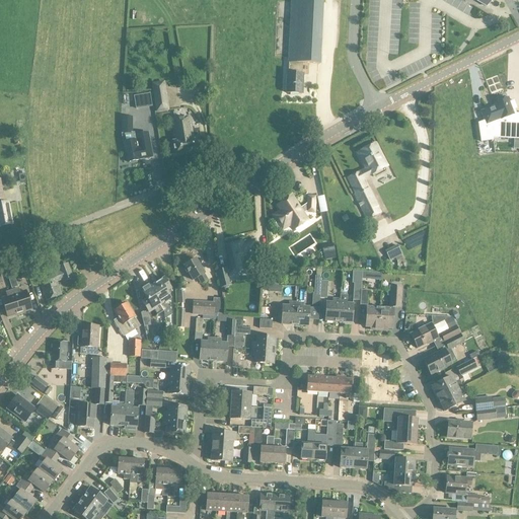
[(322,2),(291,1),(288,62),(289,62),(288,74),(287,74),(286,93),(301,93),(302,74),(301,74),(302,63),(319,64),(322,2)]
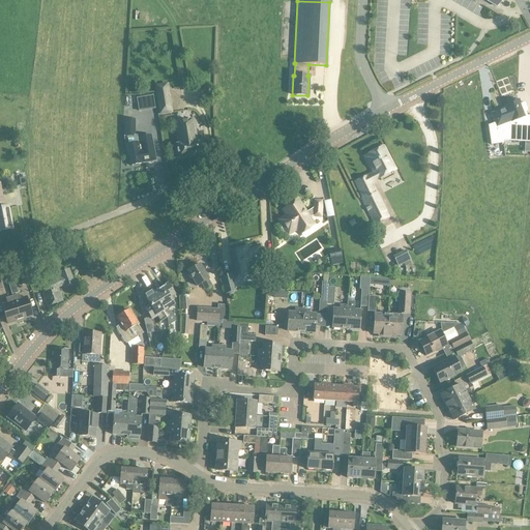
[(171,111),(167,88),(156,90),(159,113),(171,111)]
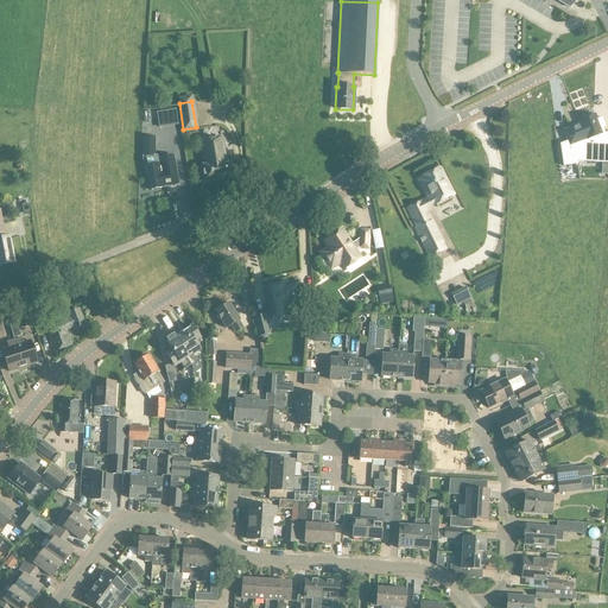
[(578,122),(580,126),(586,141),(589,150),(594,147),(603,147),(603,149),(593,149),(593,163),(607,163),(607,132),(603,132),(601,128),(605,127),(601,119),(596,120),(595,116),(591,118),(590,114),(580,118),(581,121),(578,122)]
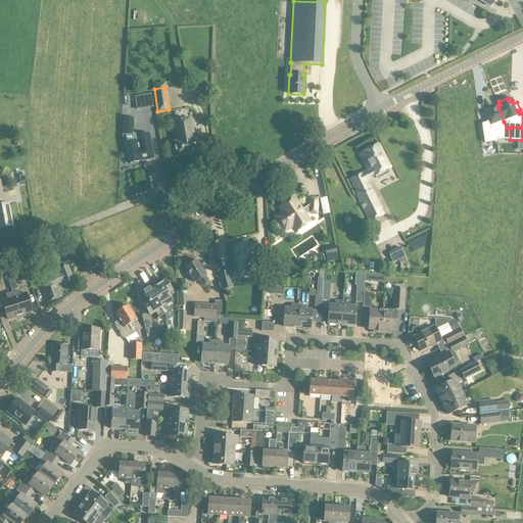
[(123,107),(123,135),(134,135),(134,107),(123,107)]
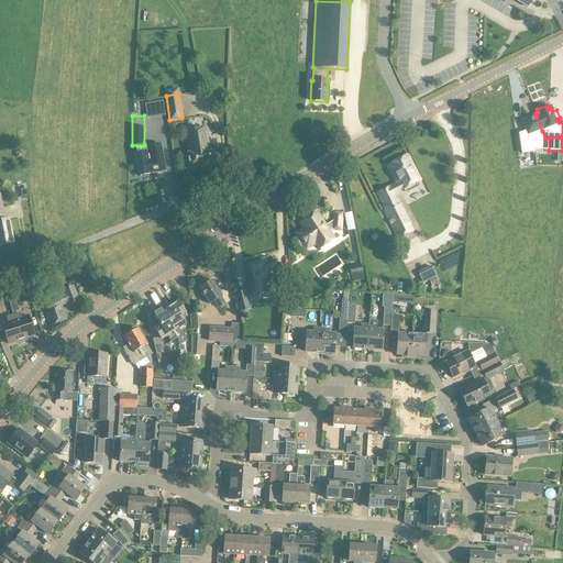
[(527,136),(542,131),(537,117),(521,122),(527,136)]
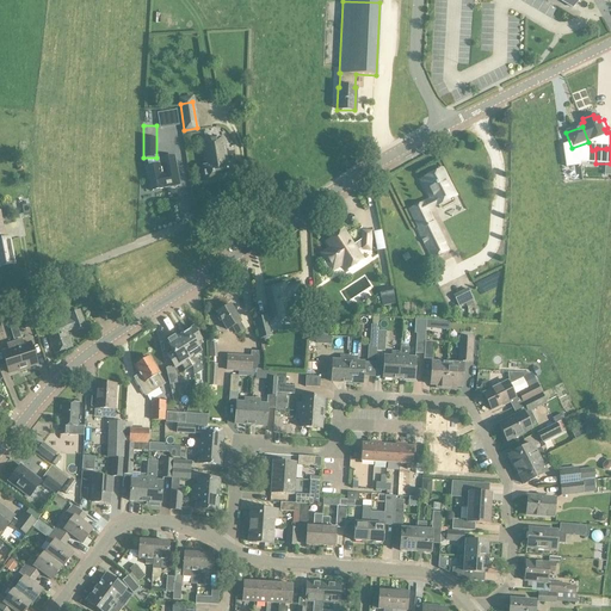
[(223,140),(202,143),(205,167),(203,167),(205,183),(235,178),(233,162),(227,164),(223,140)]
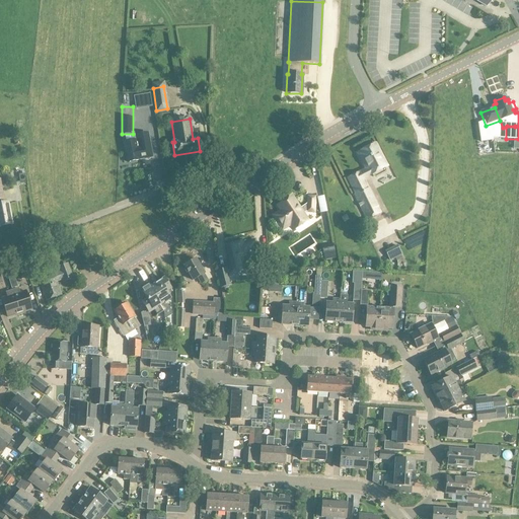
[(140,135),(145,159),(152,158),(148,133),(140,135)]
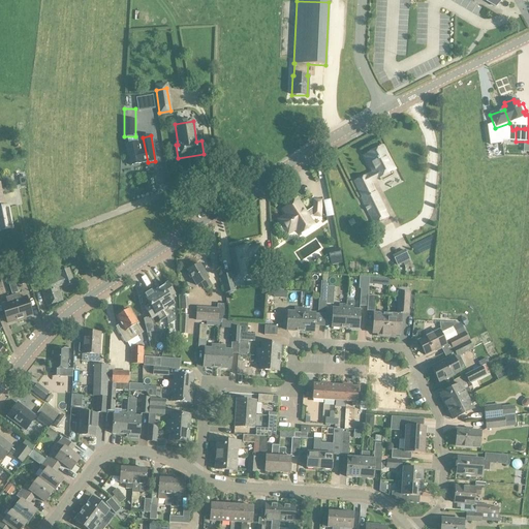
[(494,146),(503,146),(503,141),(494,139),(494,136),(487,136),(487,150),(494,150),(494,146)]
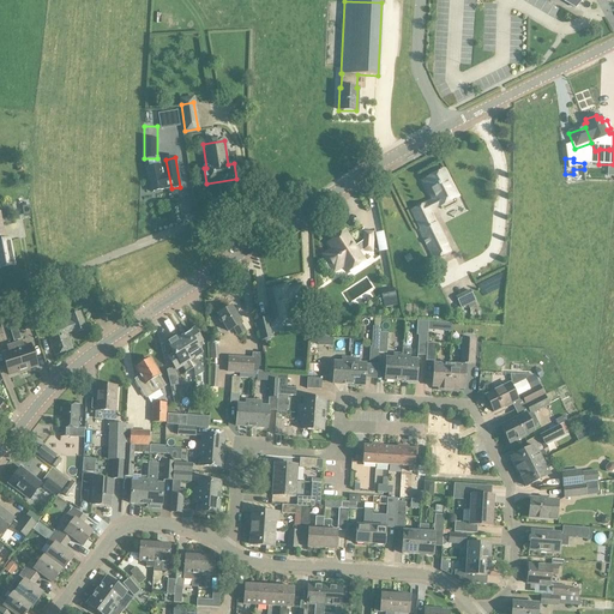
[(172,188),(166,160),(157,161),(158,167),(145,169),(150,193),(172,188)]
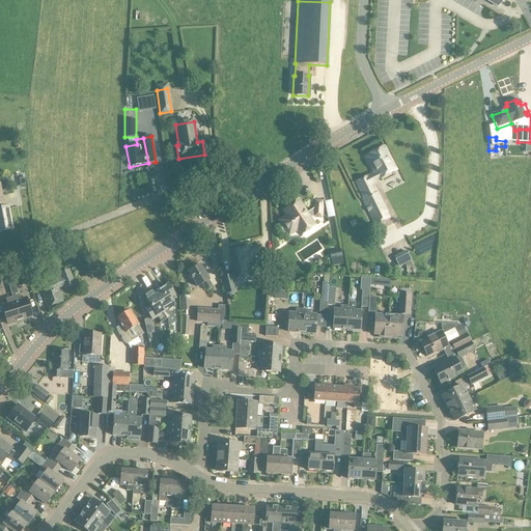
[(381,178),(382,182),(385,183),(394,177),(395,174),(393,172),(396,170),(385,147),(365,158),(374,174),(356,184),(364,200),(362,201),(374,225),(390,217),(379,193),(375,194),(370,184),(381,178)]
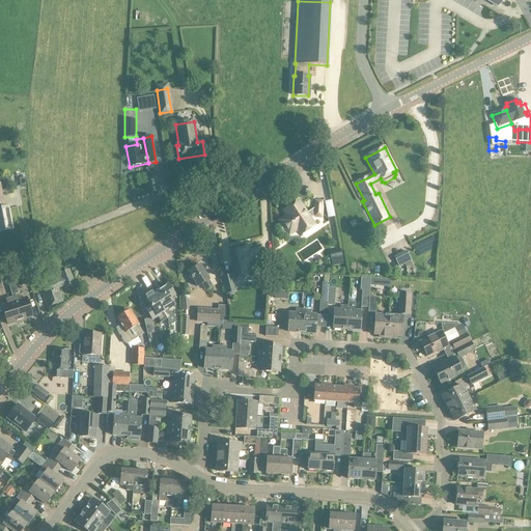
[(281,231),(283,234),(286,234),(288,234),(289,235),(297,230),(300,235),(314,226),(309,219),(312,218),(322,218),(323,201),(314,201),(314,208),(306,214),(298,201),(284,211),(287,216),(280,221),(283,227),(282,229),(281,231)]
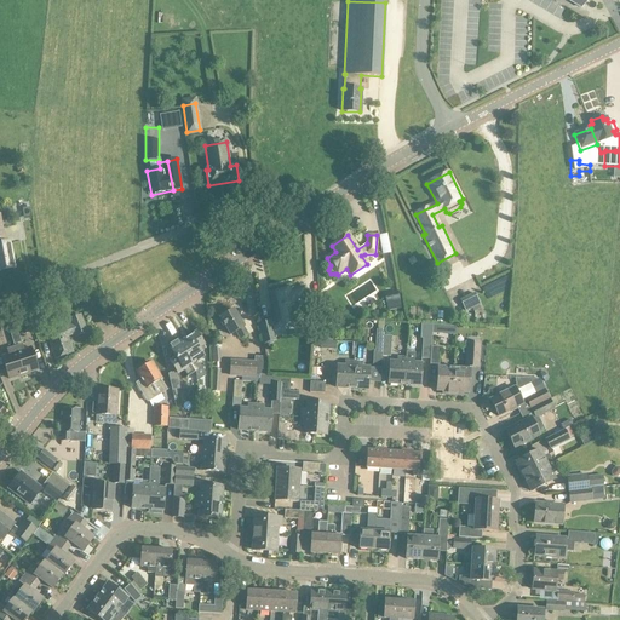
[(6,245),(0,245),(0,269),(13,268),(9,244),(6,245)]
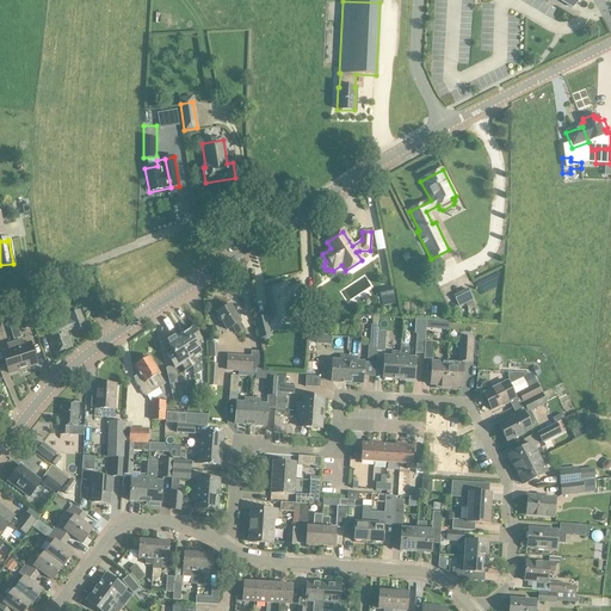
[(289,284),(278,288),(266,290),(272,319),(302,312),(298,300),(304,297),(301,284),(297,285),(290,287),(289,284)]
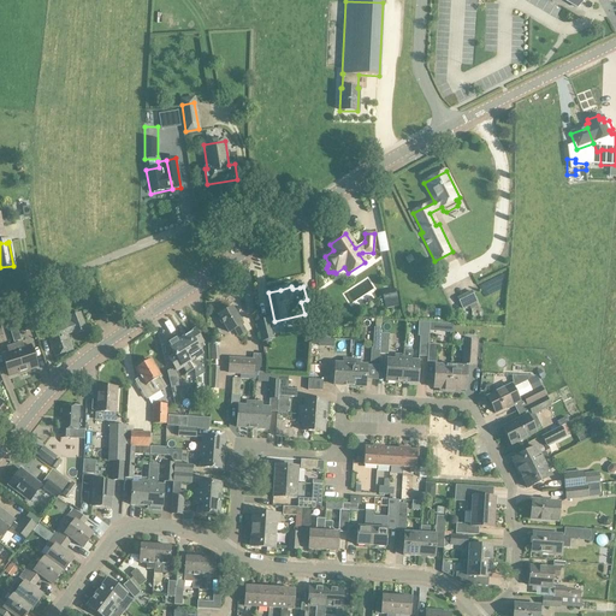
[(472,291),(458,298),(465,309),(478,303),(472,291)]
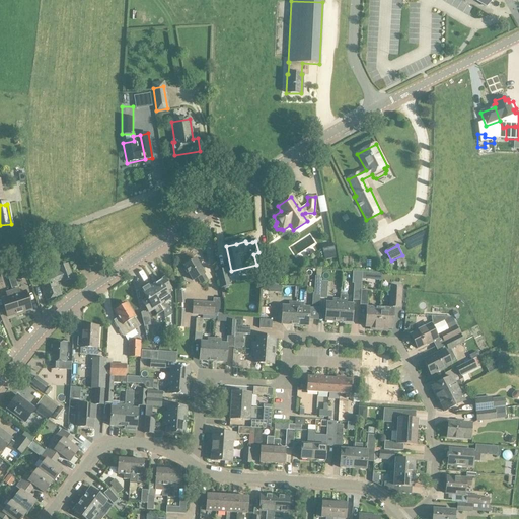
[(334,246),(322,248),(324,262),(337,260),(334,246)]
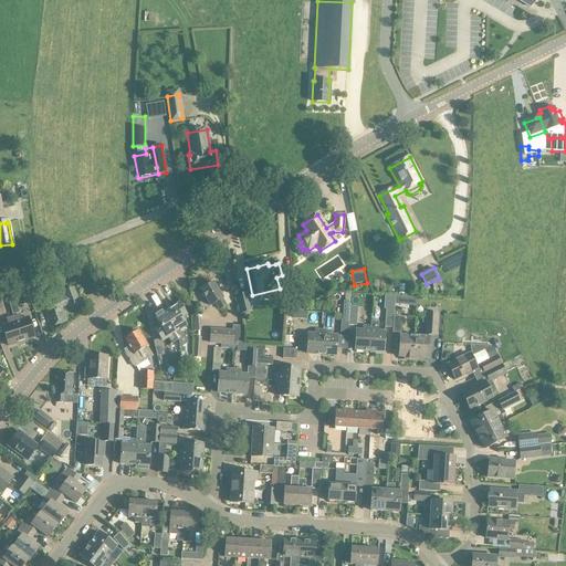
[(34,279),(27,281),(31,293),(39,290),(34,279)]
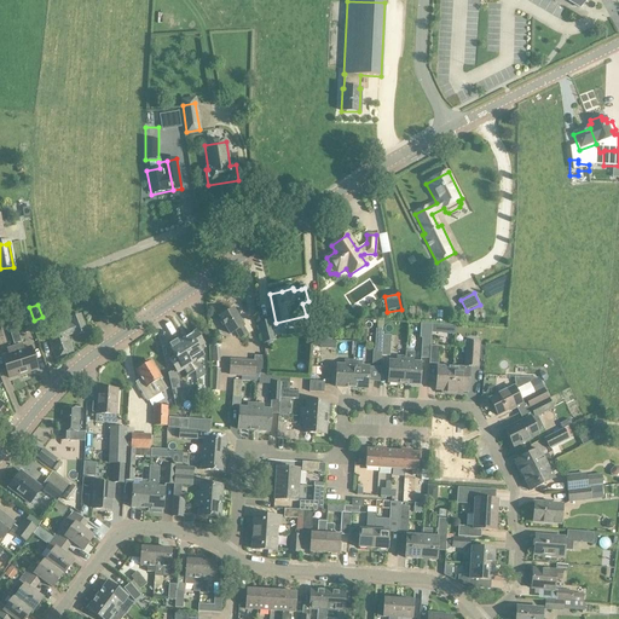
[(16,313),(23,334),(34,330),(27,310),(16,313)]
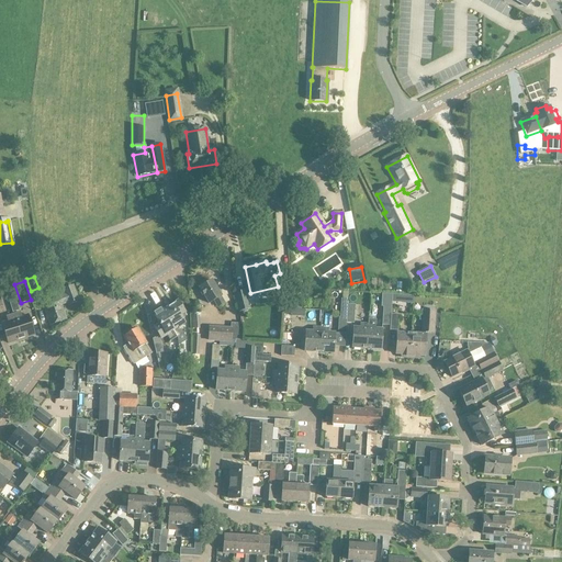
[(217,307),(224,303),(220,296),(221,296),(212,281),(200,289),(209,303),(214,301),(217,307)]
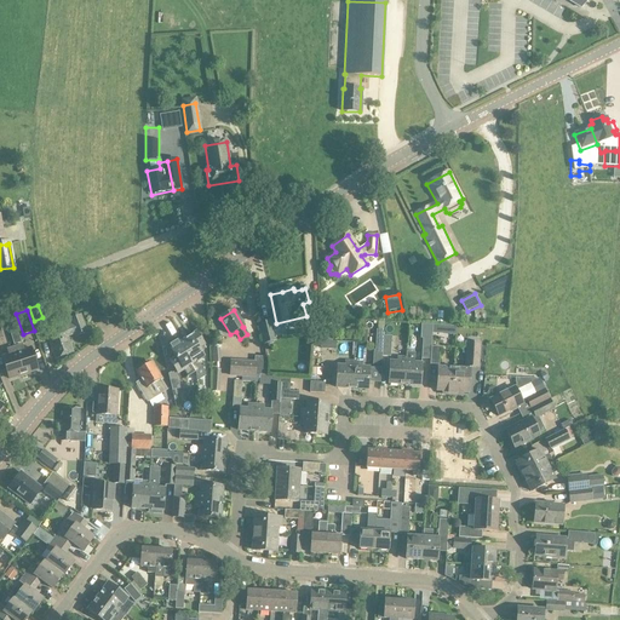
[(75,337),(86,333),(80,316),(69,320),(72,325),(63,328),(59,329),(61,333),(49,338),(52,349),(51,349),(55,359),(73,352),(68,337),(75,333),(75,337)]
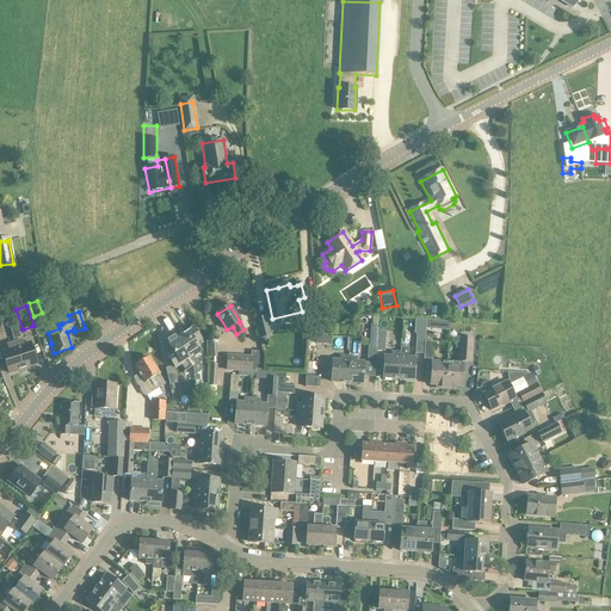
[(254,319),(258,334),(271,331),(266,316),(254,319)]
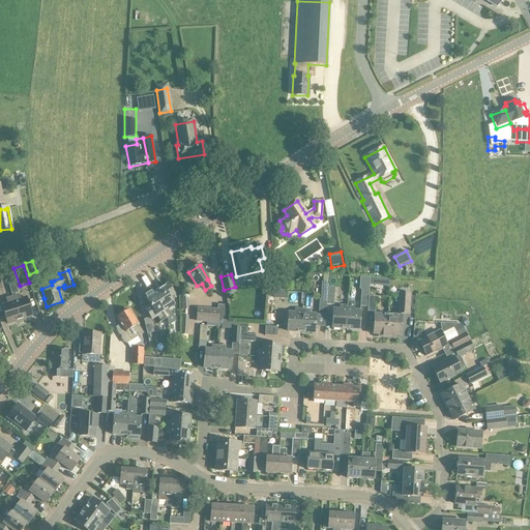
[(326,304),(327,287),(327,283),(322,282),(321,299),(319,299),(319,315),(326,315),(326,304)]
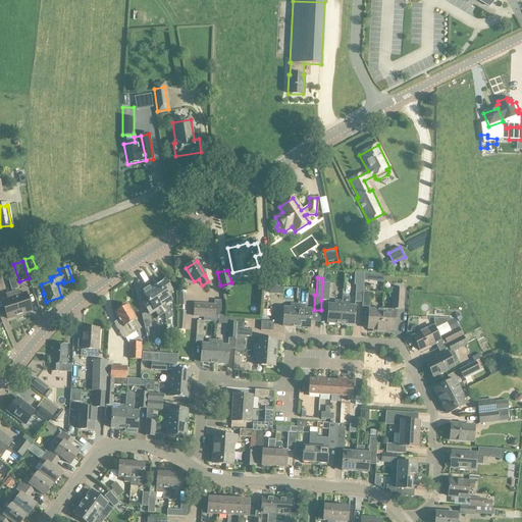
[(165,280),(154,288),(160,298),(158,300),(162,307),(160,307),(164,313),(164,322),(172,317),(172,315),(166,304),(171,301),(167,294),(171,291),(165,280)]
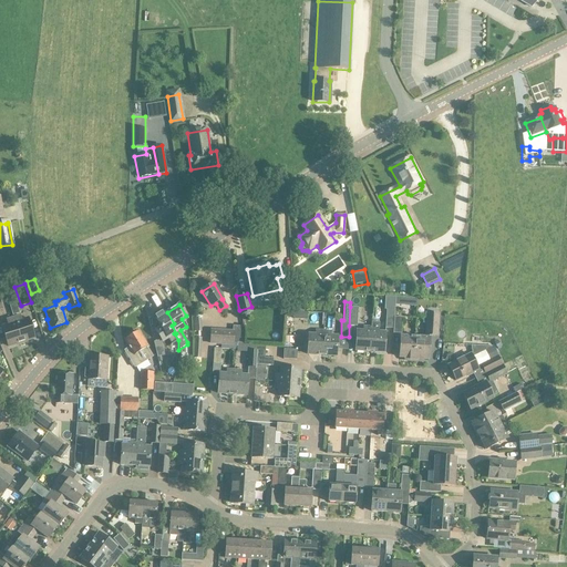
[(385,328),(393,329),(394,317),(394,310),(387,309),(385,328)]
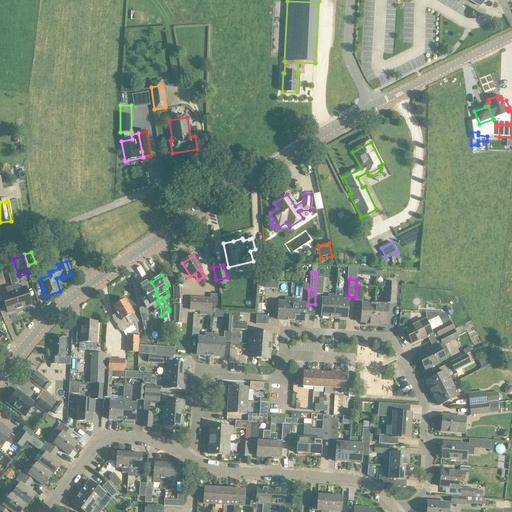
[(155,311),(161,307),(157,301),(159,301),(155,294),(157,292),(151,282),(148,284),(147,282),(139,287),(145,296),(141,299),(146,309),(152,305),(155,311)]
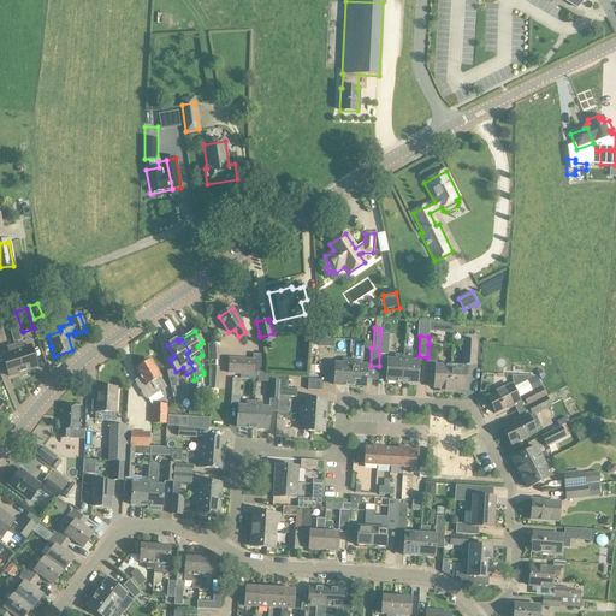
[(463,341),(462,365),(474,366),(477,342),(463,341)]
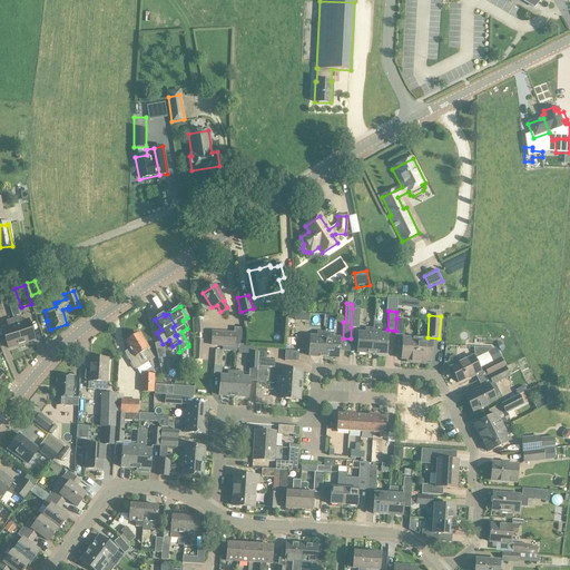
[(13,320),(21,344),(35,340),(28,320),(21,322),(20,317),(13,320)]
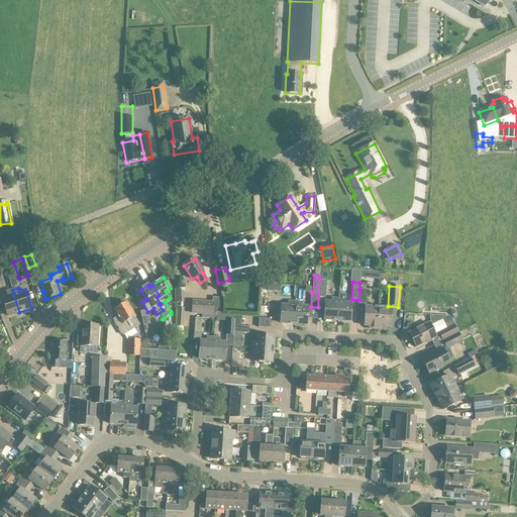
[(359,289),(358,300),(358,304),(366,304),(367,289),(359,289)]
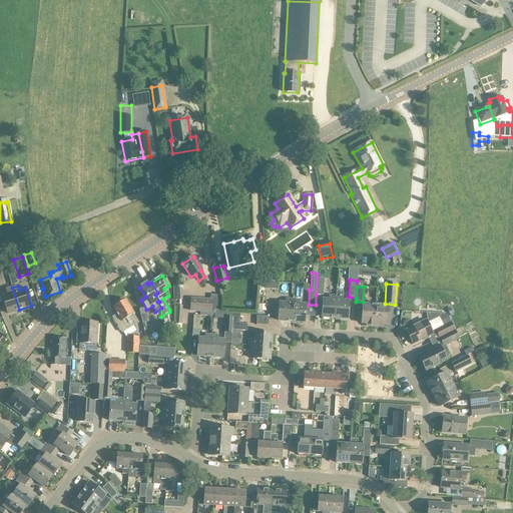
[(19,310),(12,288),(6,290),(7,294),(1,296),(7,314),(19,310)]
